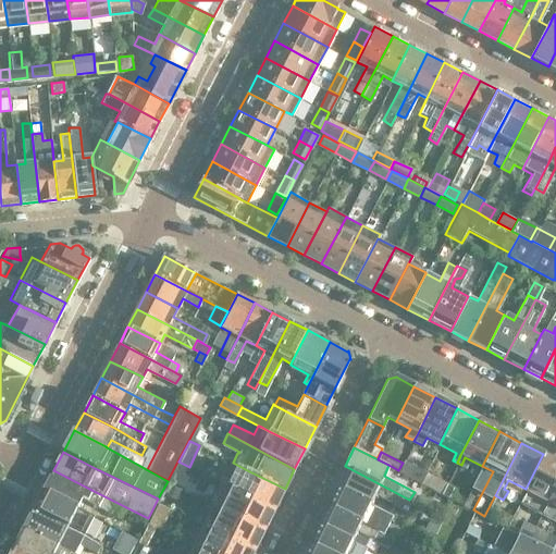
[(526,489),(519,502),(541,513),(555,482),(555,460),(543,454),(526,489)]
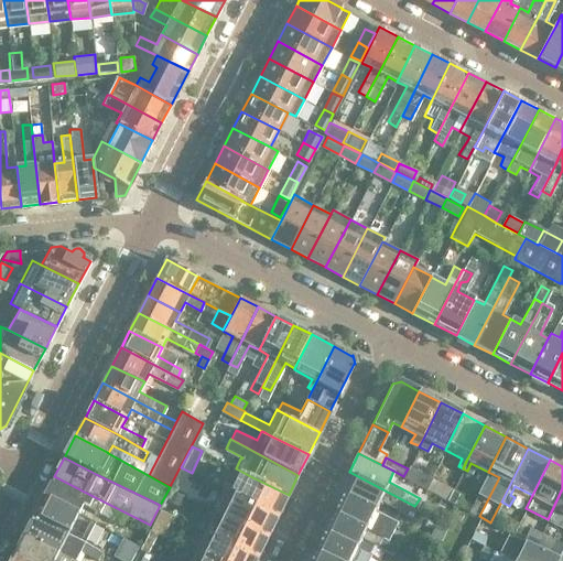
[(429,476),(410,466),(404,476),(423,486),(429,476)]
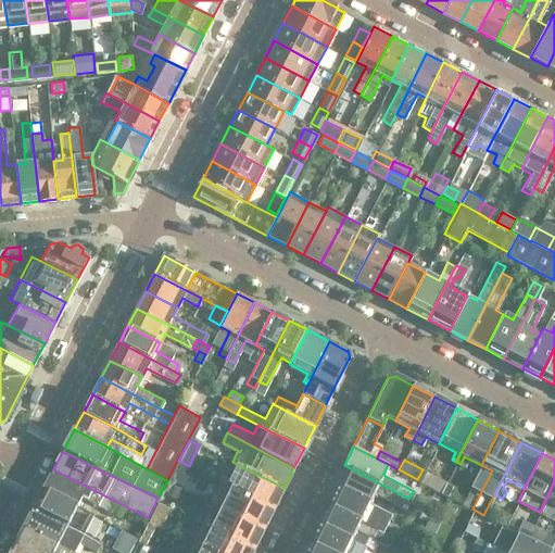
[(344,465),(336,485),(369,502),(374,492),(390,500),(404,507),(408,499),(344,465)]
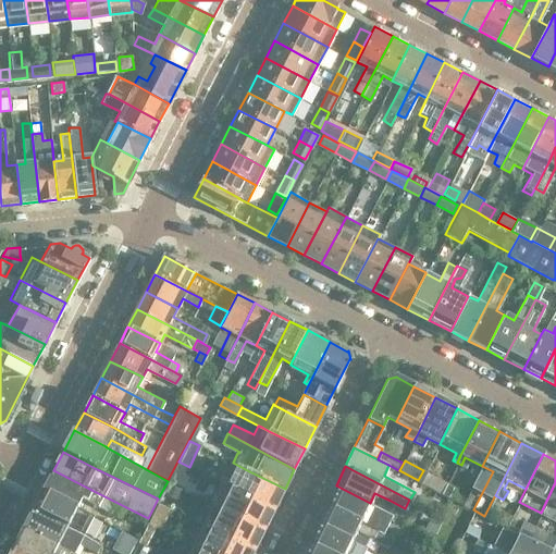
[(186,471),(177,467),(173,476),(182,480),(186,471)]
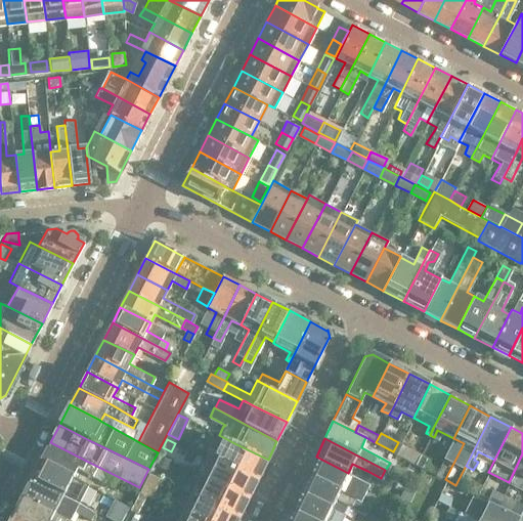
[(109,473),(86,461),(50,442),(42,460),(89,484),(93,476),(103,481),(109,473)]
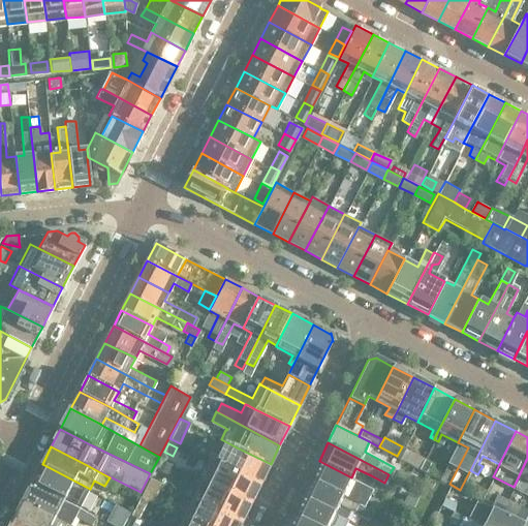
[(209,458),(226,467),(260,485),(271,464),(237,447),(229,462),(222,459),(224,456),(214,451),(209,458)]
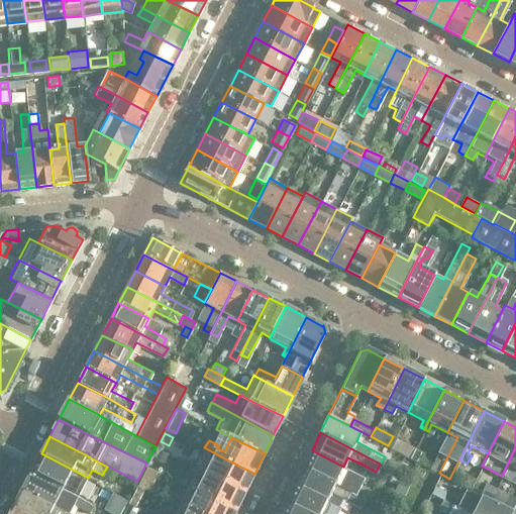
[(413,447),(396,438),(391,447),(409,457),(413,447)]
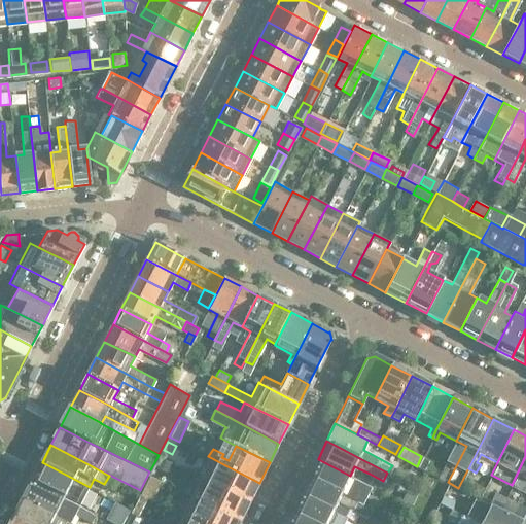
[(169,462),(158,456),(153,465),(165,472),(169,462)]
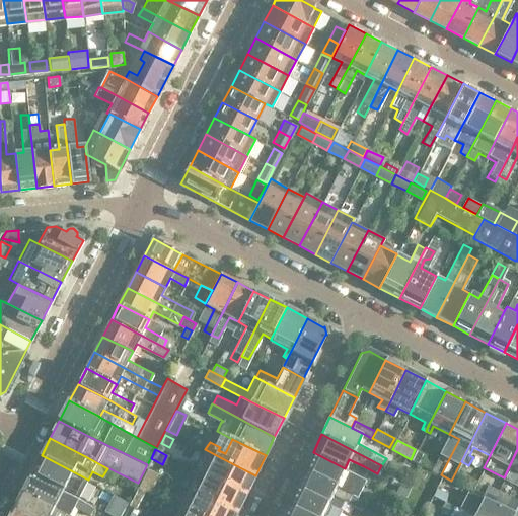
[(218,467),(213,476),(246,494),(255,475),(222,458),(205,449),(201,458),(216,465),(218,467)]
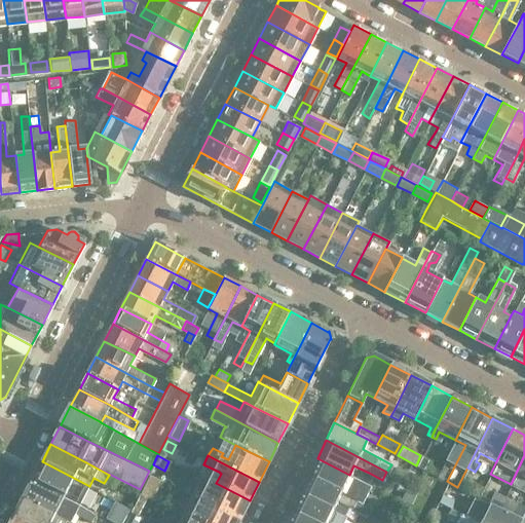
[(524,455),(511,484),(524,491),(524,455)]
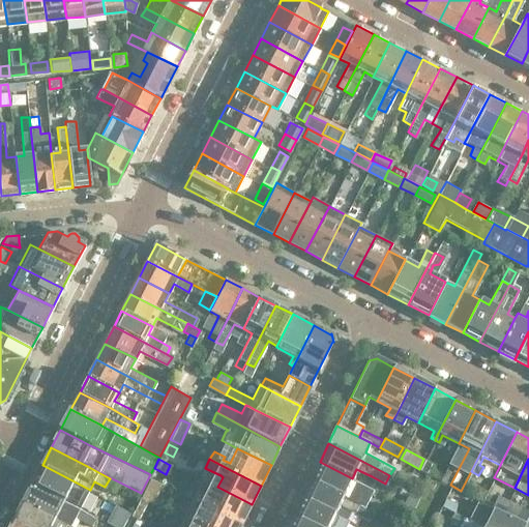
[(429,462),(424,460),(419,469),(423,471),(429,462)]
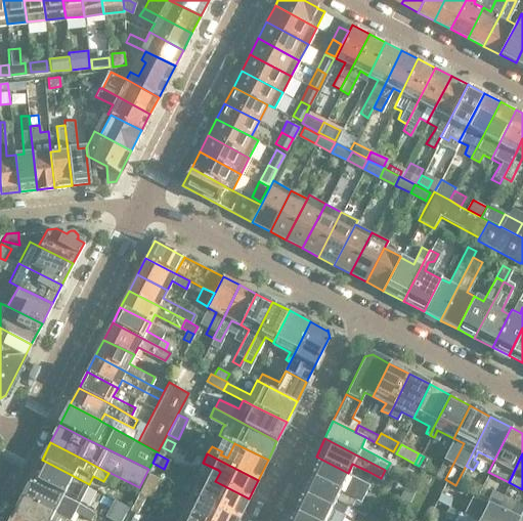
[(316,457),(307,474),(356,500),(360,491),(365,482),(348,473),(316,457)]
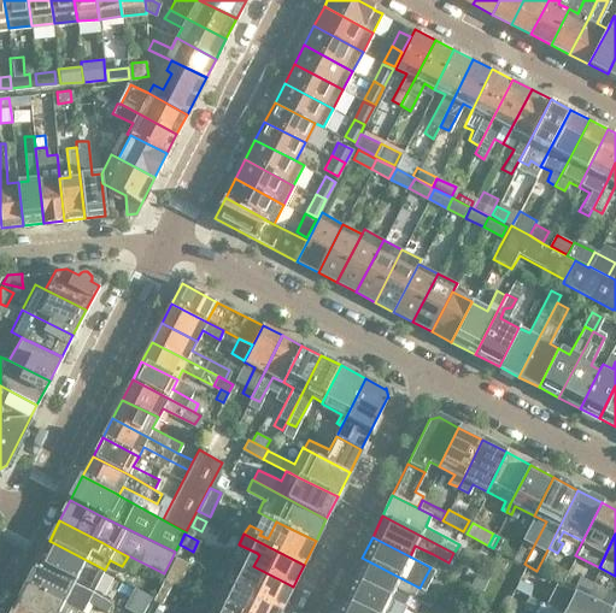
[(50,541),(39,561),(112,601),(118,589),(80,570),(86,560),(50,541)]
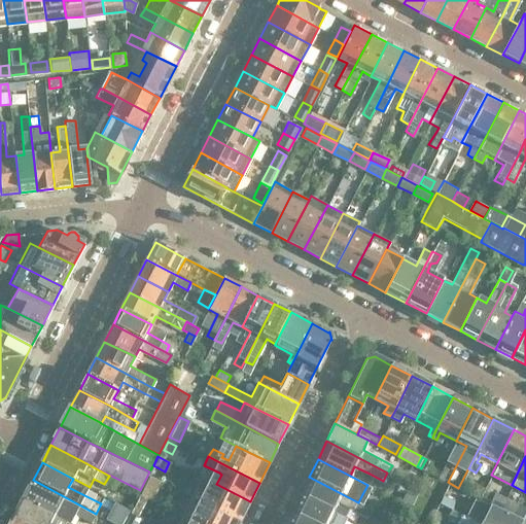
[(159,481),(147,476),(140,492),(139,493),(150,499),(159,481)]
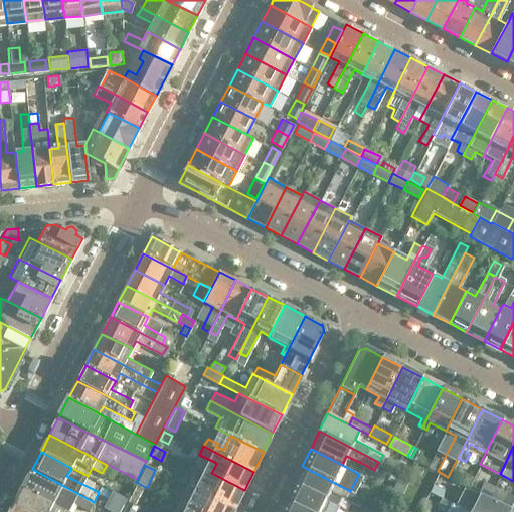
[(302,466),(293,484),(325,500),(334,504),(338,496),(339,495),(355,504),(360,496),(350,491),(302,466)]
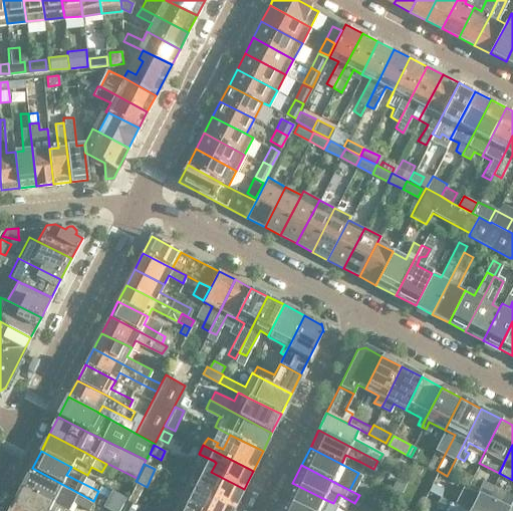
[(32,468),(23,486),(53,502),(68,509),(72,500),(88,509),(93,501),(32,468)]
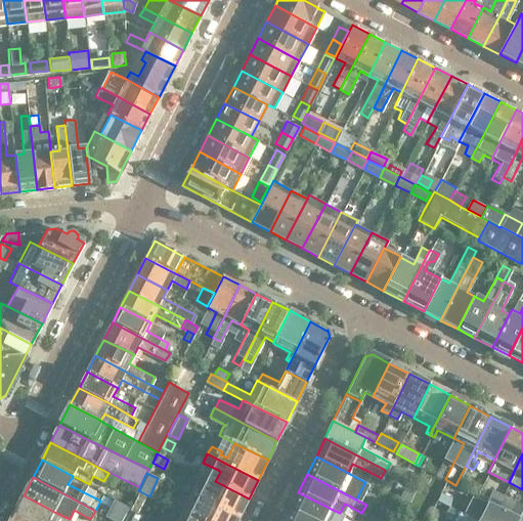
[(475,493),(480,483),(470,478),(465,488),(475,493)]
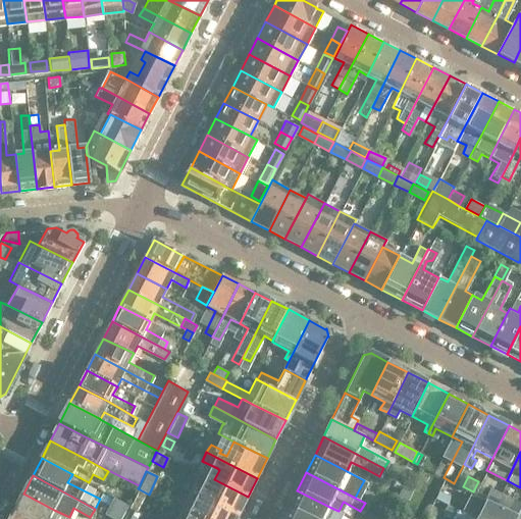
[(189,489),(205,499),(239,515),(248,497),(214,479),(210,489),(193,482),(189,489)]
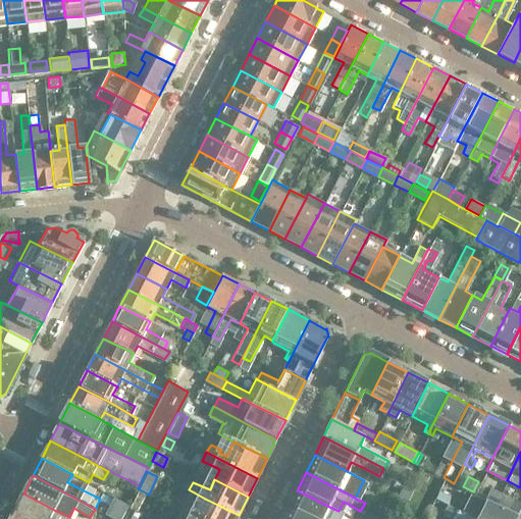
[(409,488),(400,484),(395,496),(404,500),(409,488)]
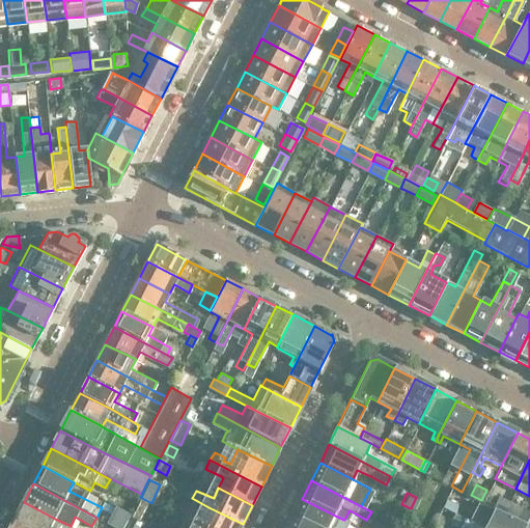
[(508,500),(496,495),(491,505),(503,511),(508,500)]
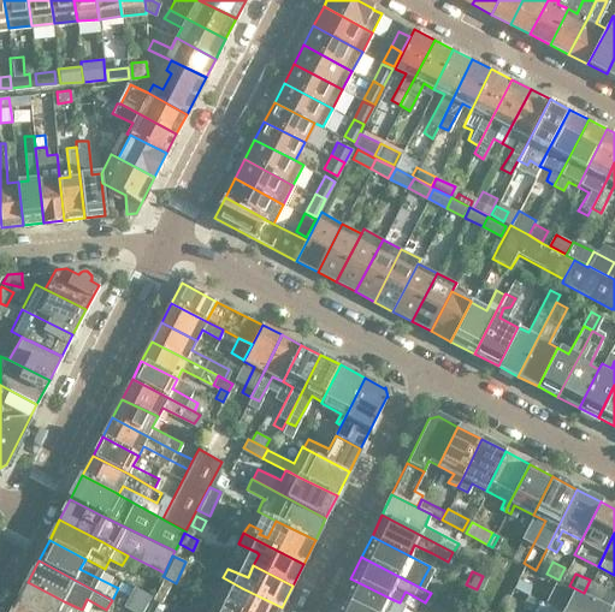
[(240,593),(231,610),(235,611),(279,611),(282,607),(242,588),(223,577),(222,577),(217,587),(230,593),(232,589),(240,593)]
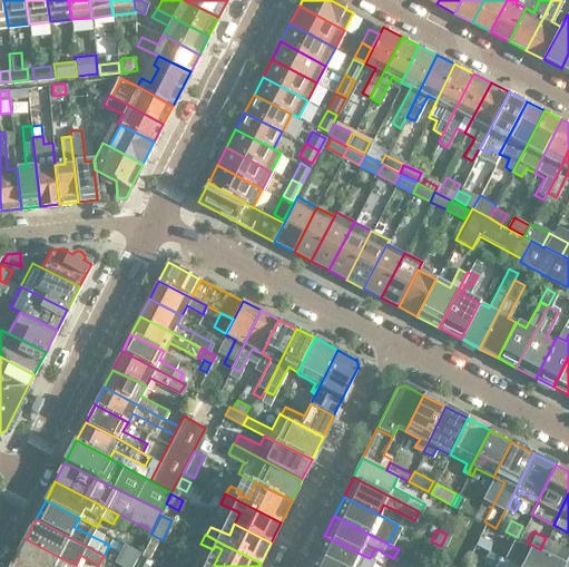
[(490,540),(478,535),(473,544),(488,550),(490,540)]
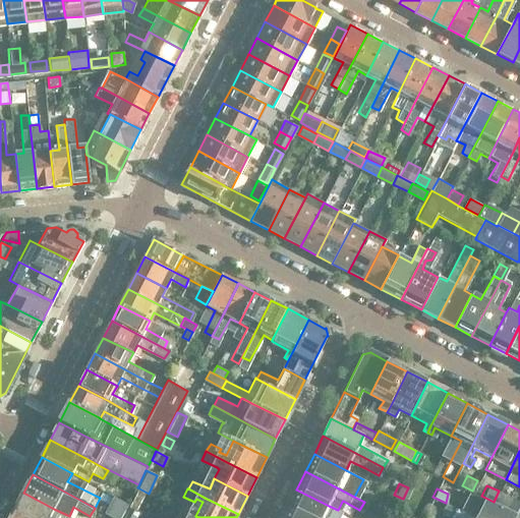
[(296,490),(288,506),(311,517),(330,517),(324,515),(329,506),(296,490)]
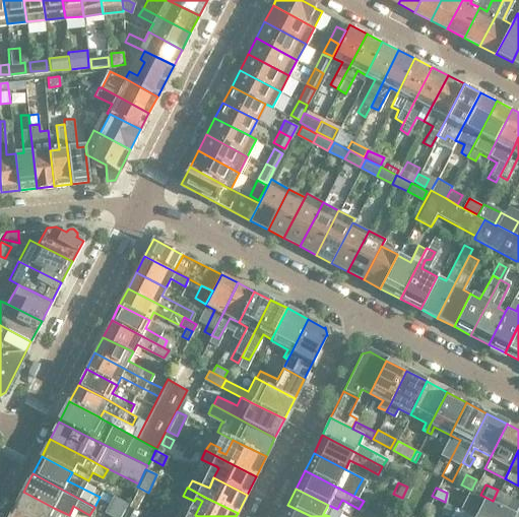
[(509,496),(498,490),(493,501),(504,507),(509,496)]
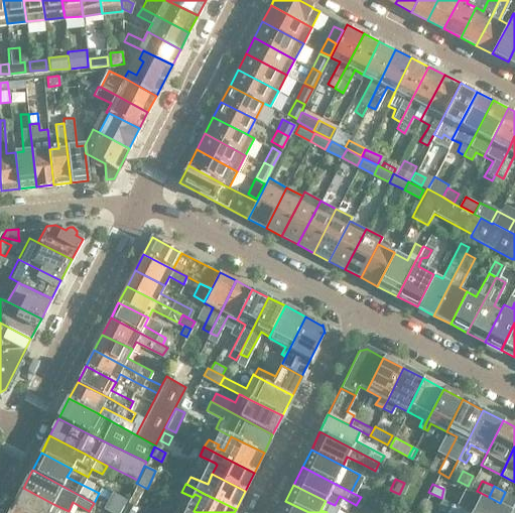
[(23,488),(14,505),(28,512),(62,512),(65,510),(53,504),(23,488)]
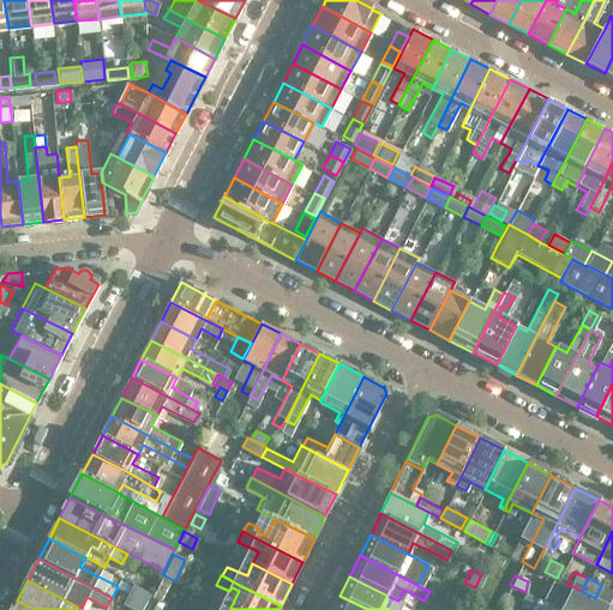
[(158,584),(151,597),(162,602),(169,589),(158,584)]
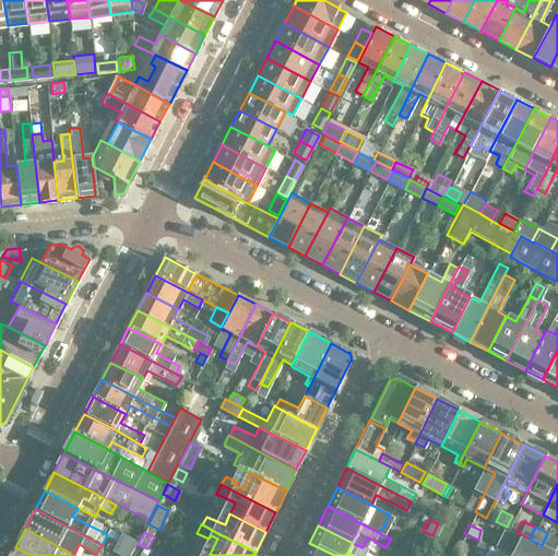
[(511,555),(510,555),(550,555),(553,552),(526,539),(515,534),(510,545),(487,533),(484,542),(506,554),(511,555)]
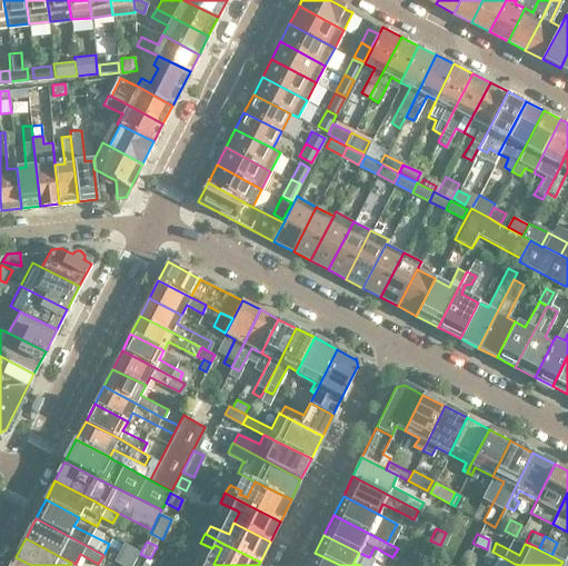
[(129,544),(119,563),(126,565),(131,565),(140,549),(129,544)]
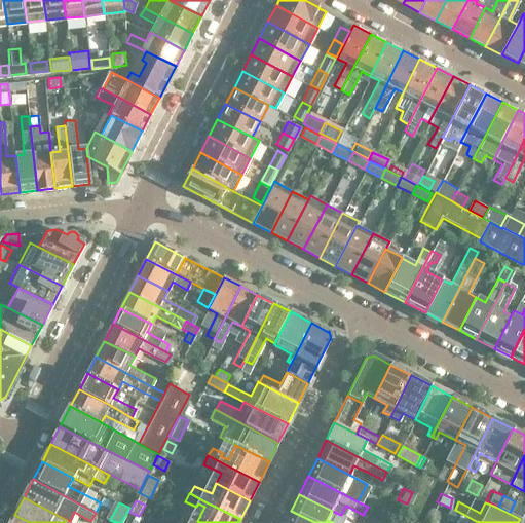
[(456,522),(479,522),(450,509),(446,518),(456,522)]
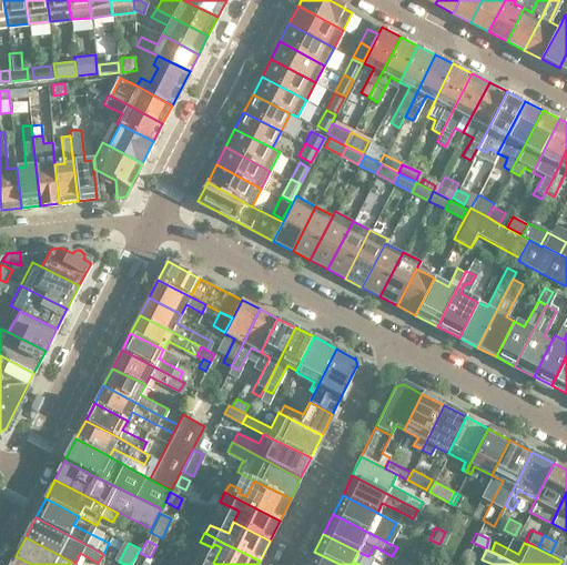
[(340,564),(314,552),(307,564),(340,564)]
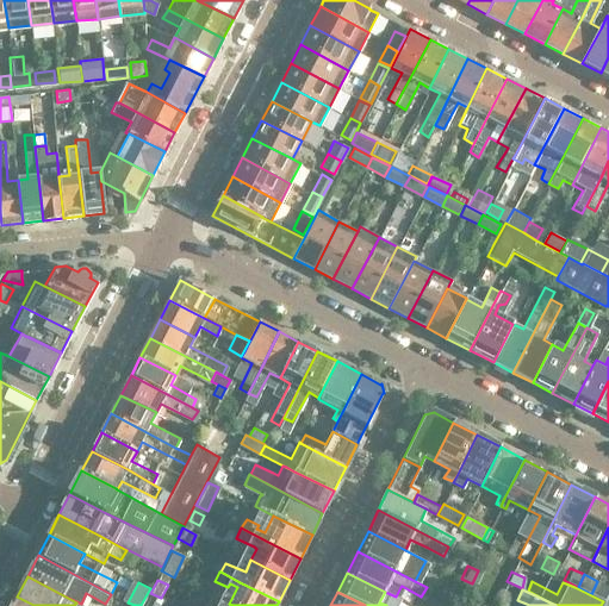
[(156,605),(161,598),(150,593),(143,605),(156,605)]
